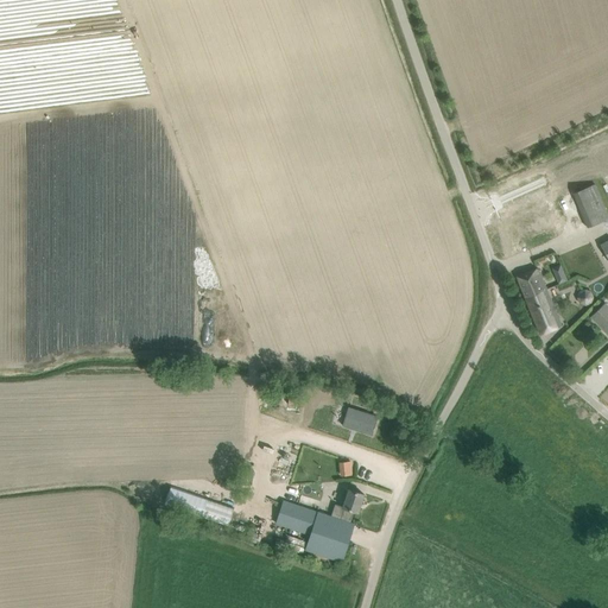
[(574,189),(583,226),(607,219),(597,183),(574,189)]
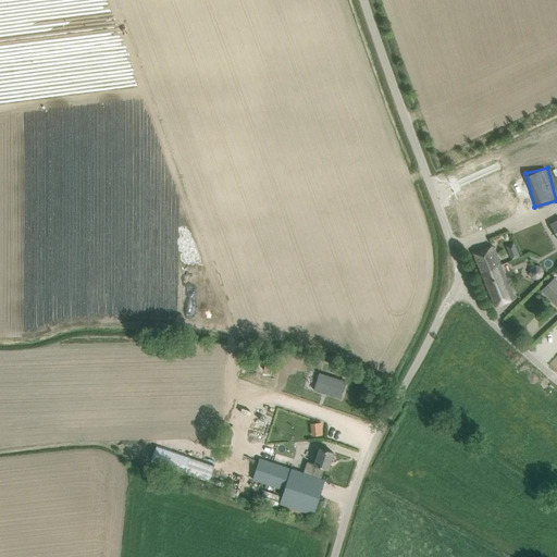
[(473,254),(496,307),(515,298),(493,246),(473,254)]
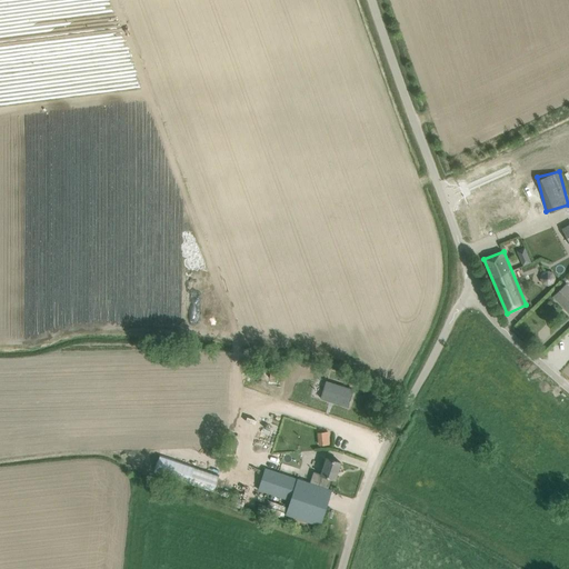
[(561,289),(553,297),(568,312),(568,285),(567,283),(561,289)]
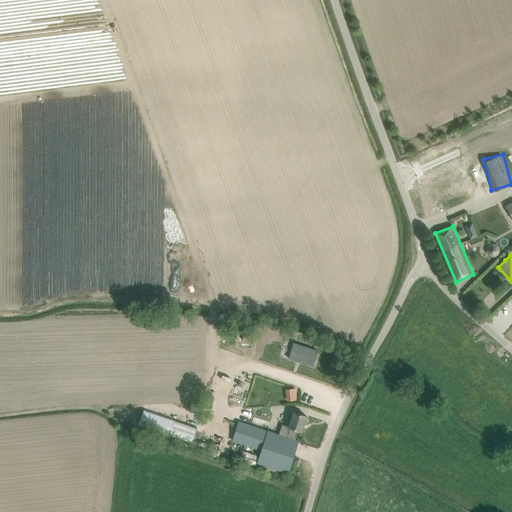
[(318,350),(294,343),(289,358),(313,366),(318,350)]
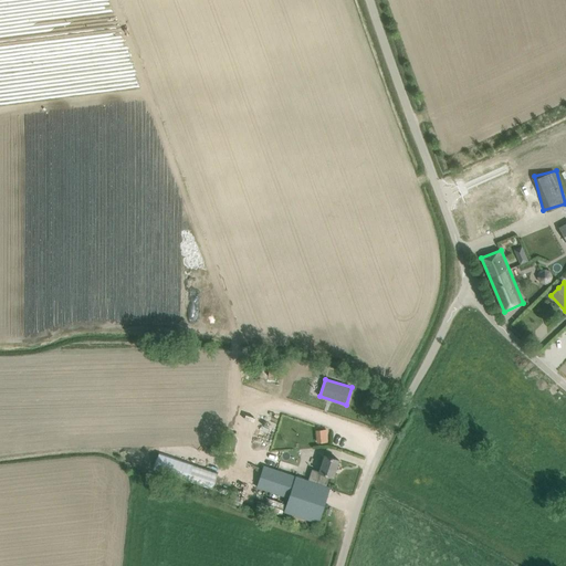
[(284,512),(307,520),(318,523),(329,488),(326,486),(329,475),(333,477),(339,460),(324,456),(318,472),(312,470),(308,481),(265,467),(259,486),(290,498),(284,512)]
